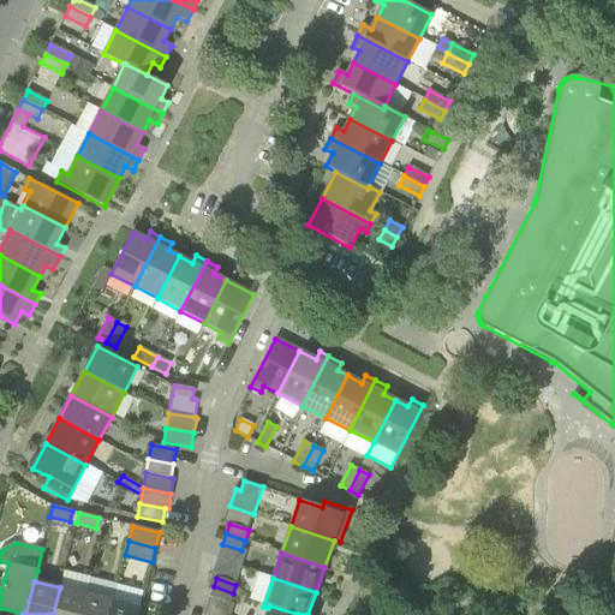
[(214,586),(210,597),(230,603),(233,593),(214,586)]
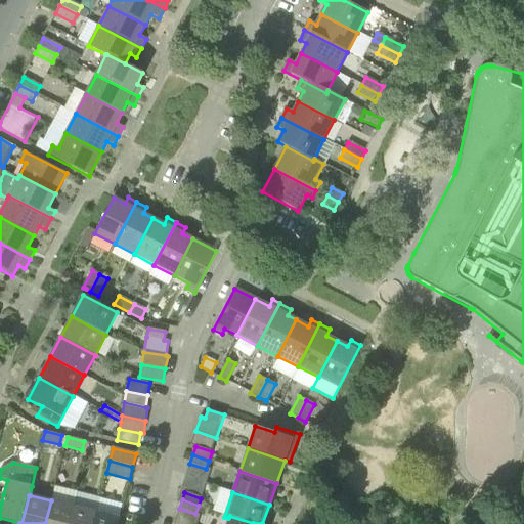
[(70,523),(74,507),(51,500),(45,523),(70,523)]
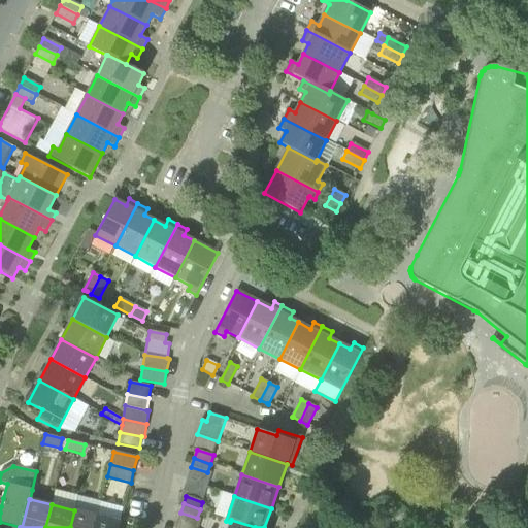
[(94,527),(98,516),(74,510),(70,527),(94,527)]
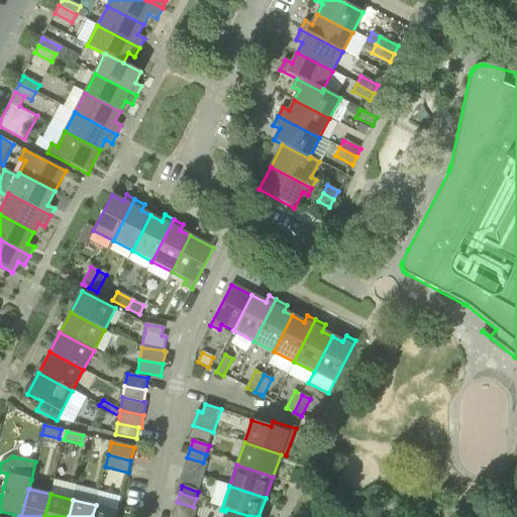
[(116,516),(118,511),(96,505),(92,516),(116,516)]
